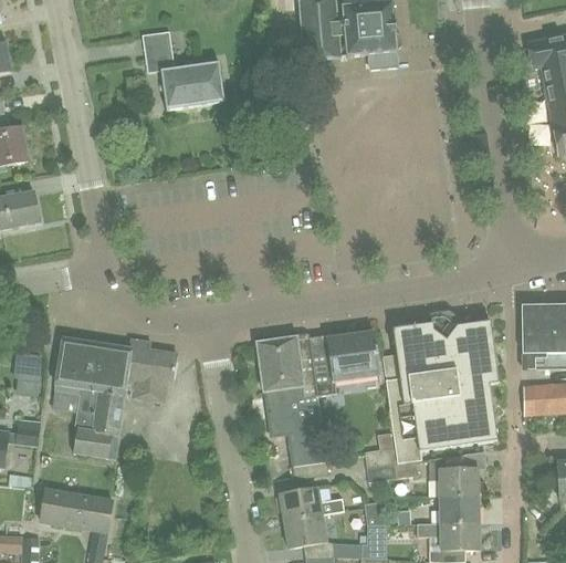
[(391,0),(386,1),(386,0),(299,0),(304,60),(349,55),(350,56),(366,54),(367,69),(380,68),(378,53),(397,51),(391,0)]
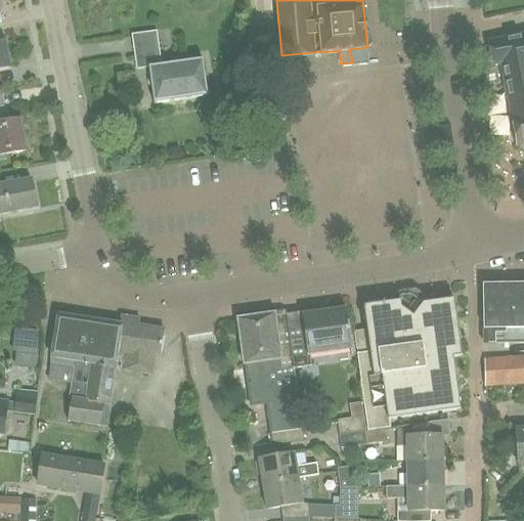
[(154,101),(208,94),(203,56),(161,61),(156,29),(132,32),(137,68),(148,66),(154,101)]
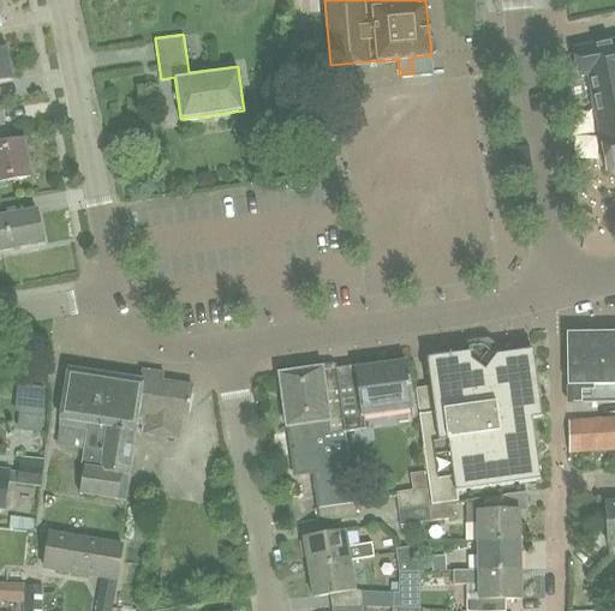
[(614,37),(572,47),(578,75),(586,72),(607,168),(614,167),(614,37)]
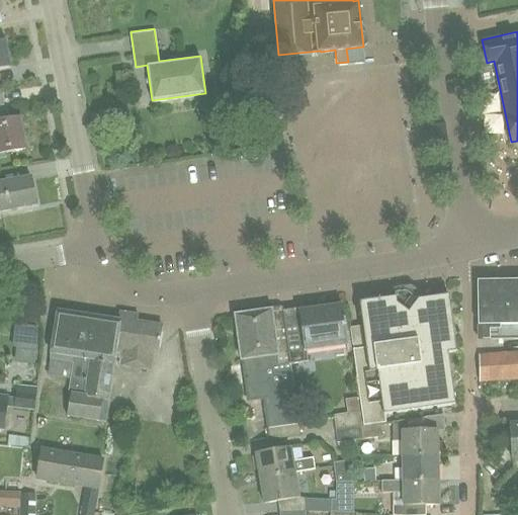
[(5,36),(0,37),(0,66),(10,65),(5,36)]
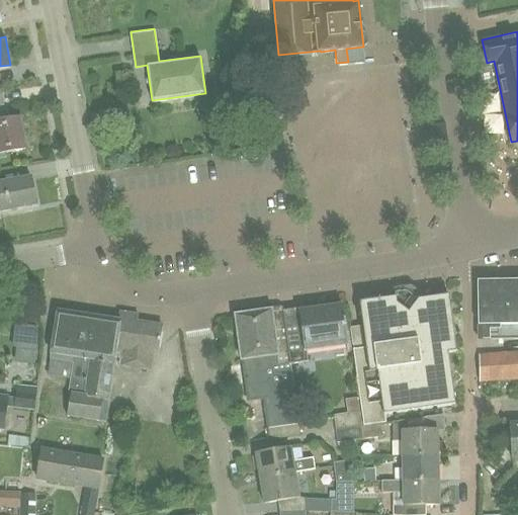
[(0,90),(0,156),(7,155),(7,151),(25,148),(19,116),(2,119),(1,114),(0,114),(0,103),(3,103),(0,90)]
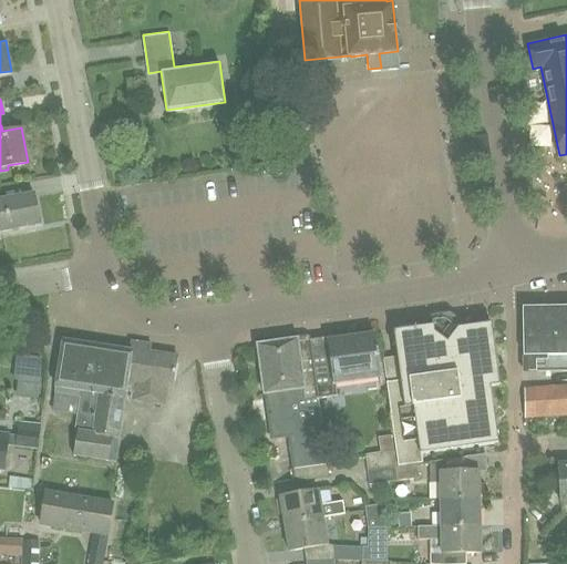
[(0,229),(40,223),(33,192),(3,198),(0,186),(0,229)]
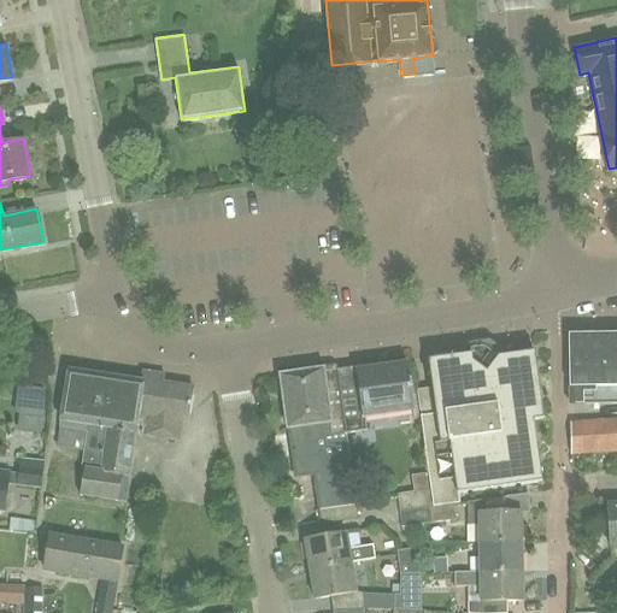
[(616,331),(569,334),(570,402),(616,401),(616,331)]
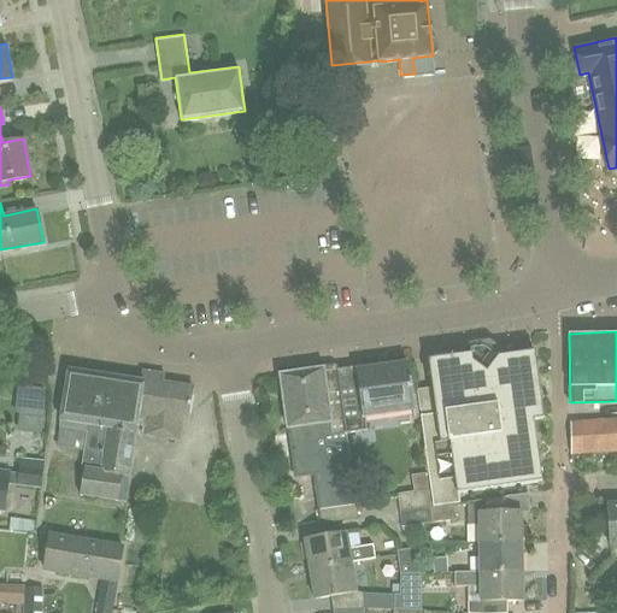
[(489,339),(469,341),(447,345),(448,355),(442,357),(436,358),(432,358),(428,359),(435,412),(419,413),(428,470),(433,505),(454,502),(459,501),(458,491),(541,481),(533,419),(542,418),(534,351),(501,355),(500,347),(489,339)]
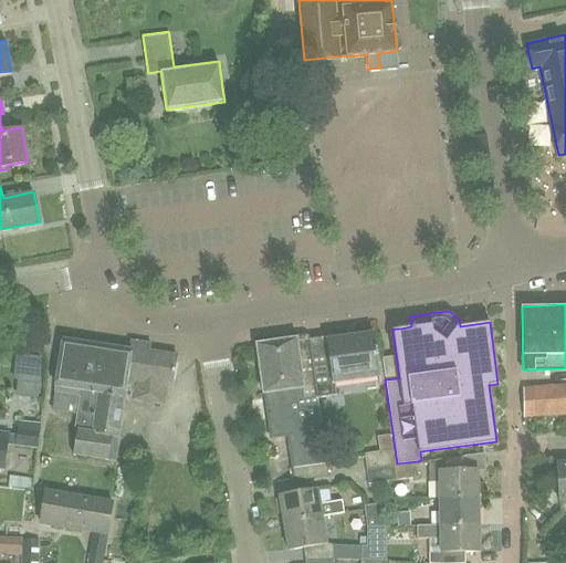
[(374,332),(310,341),(316,396),(335,394),(334,379),(359,376),(358,373),(378,371),(374,332)]
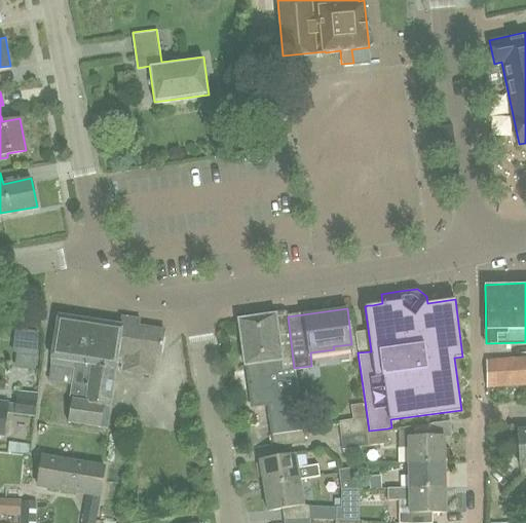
[(119,323),(58,312),(50,357),(51,357),(49,377),(72,381),(70,398),(72,399),(68,419),(107,425),(117,356),(121,357),(120,362),(124,362),(122,368),(152,372),(155,356),(161,356),(165,329),(139,324),(140,318),(120,314),(119,323)]
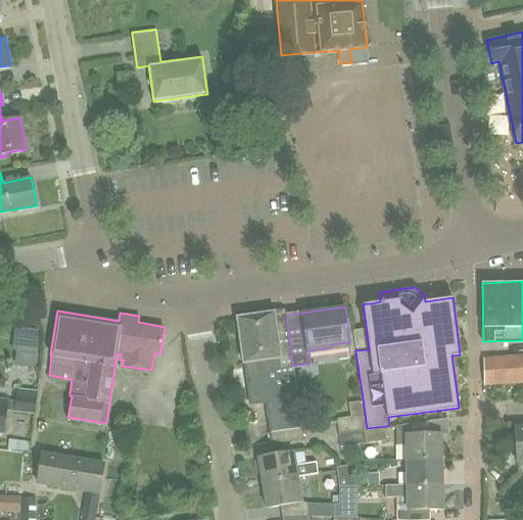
[(292,366),(286,315),(285,313),(274,314),(274,313),(238,318),(250,403),(267,400),(269,414),(268,414),(270,430),(301,426),(301,432),(307,431),(306,423),(305,417),(299,417),(298,411),(292,366)]
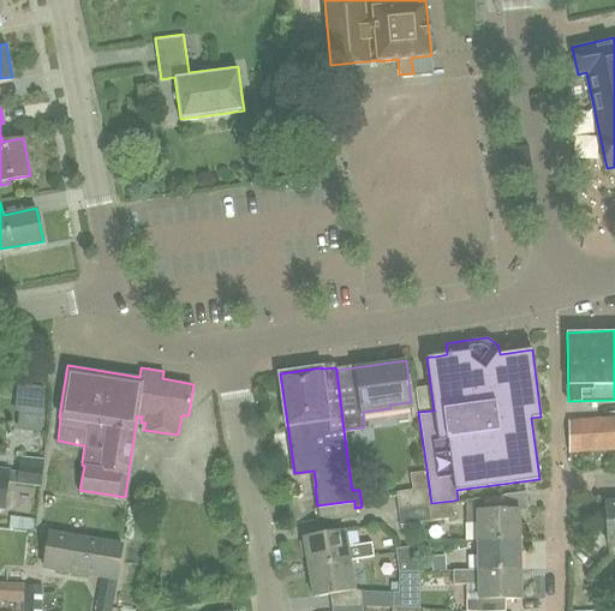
[(614,447),(614,415),(568,419),(568,450),(614,447)]
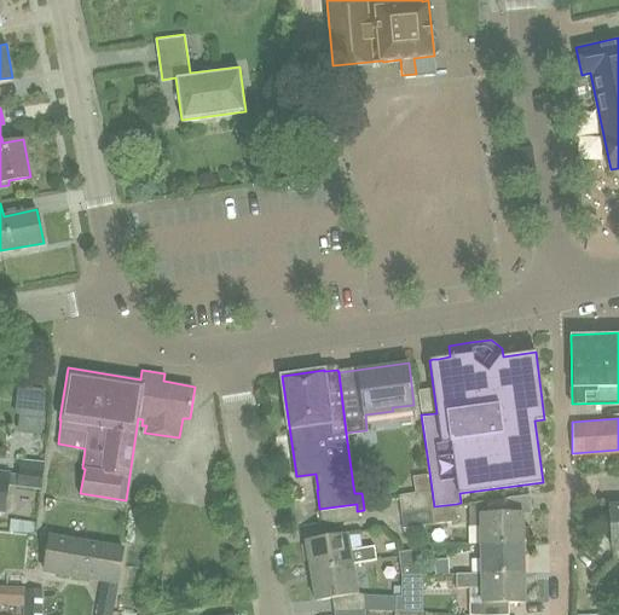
[(41,486),(42,468),(19,465),(19,473),(9,471),(10,471),(0,470),(0,508),(5,509),(9,483),(34,486),(34,488),(40,489),(41,486)]
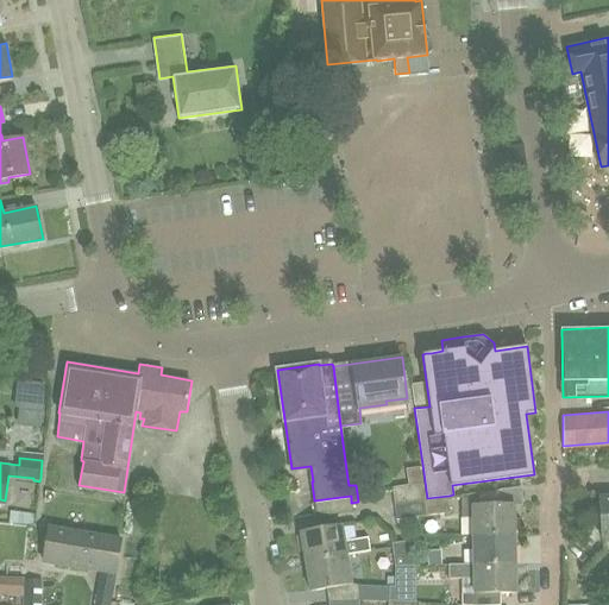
[(427,498),(422,464),(406,466),(407,483),(390,485),(394,504),(424,499),(427,498)]
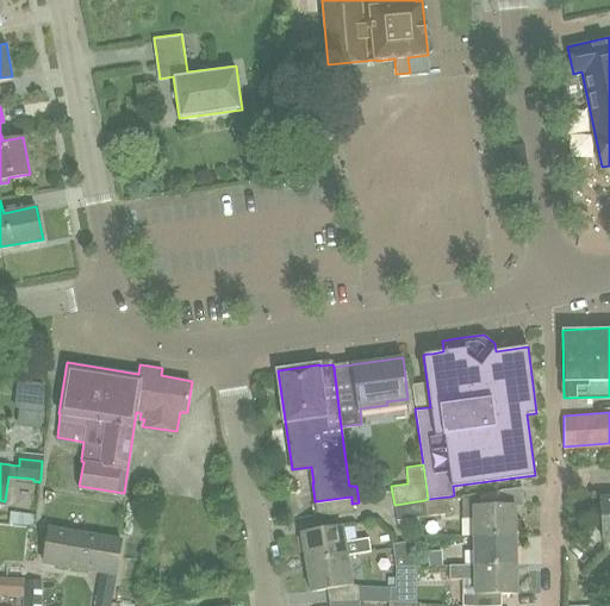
[(515,533),(515,505),(517,505),(517,487),(461,494),(462,516),(472,516),(473,535),(515,533)]
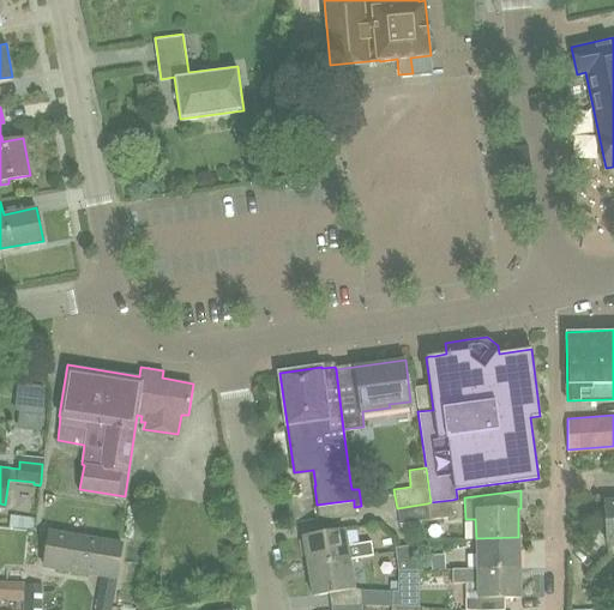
[(607,542),(613,541),(613,496),(603,497),(607,542)]
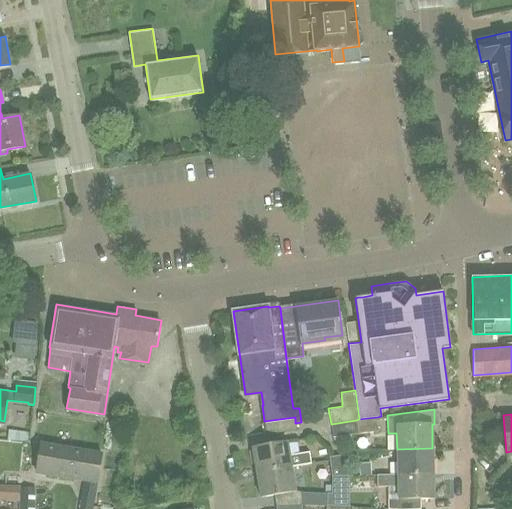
[(378,430),(377,417),(359,419),(356,420),(357,433),(378,430)]
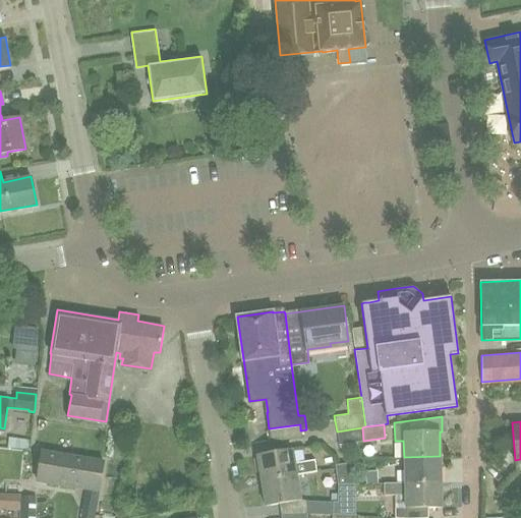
[(362,427),(337,432),(339,445),(363,441),(362,427)]
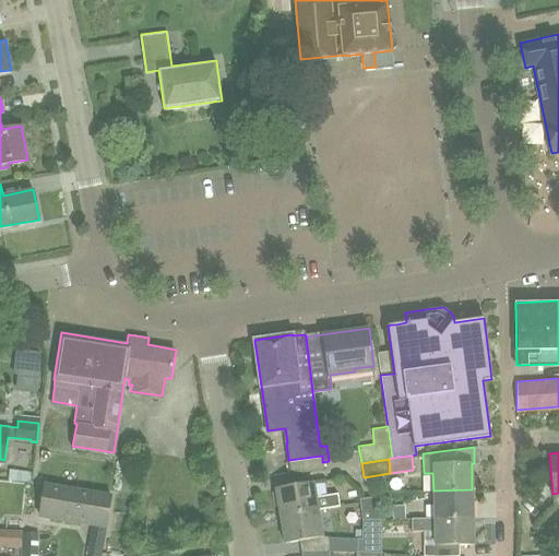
[(72,521),(78,488),(45,483),(39,516),(72,521)]
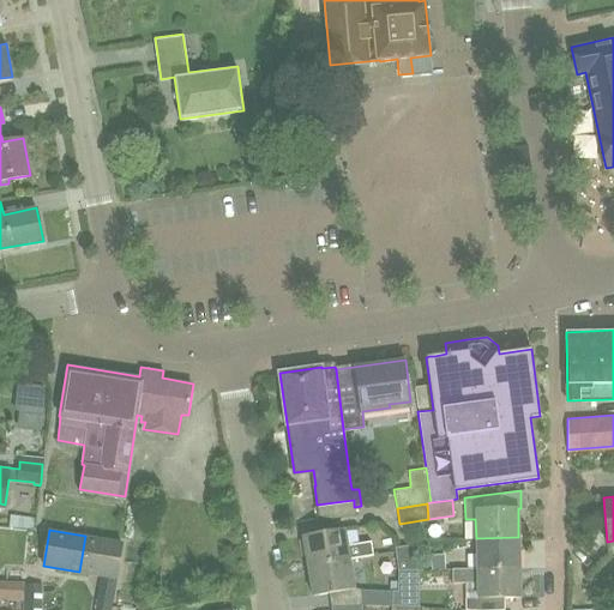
[(369,541),(347,544),(343,530),(301,536),(306,565),(372,554),(369,541)]
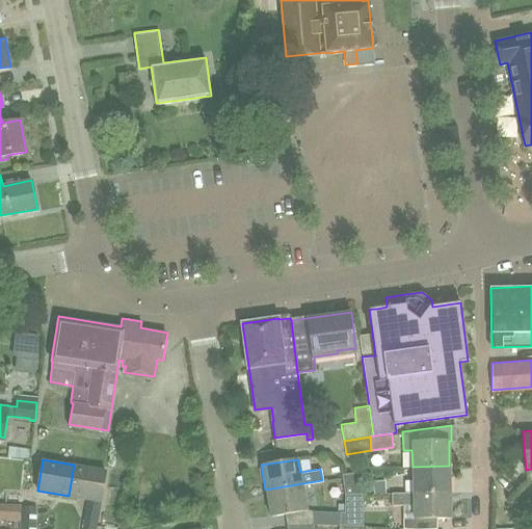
[(95,528),(105,470),(74,465),(69,496),(87,498),(82,528),(95,528)]
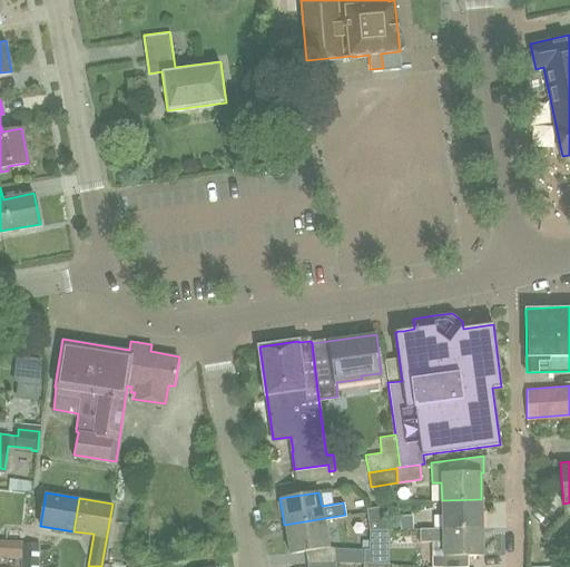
[(482,527),(481,499),(442,500),(442,528),(482,527)]
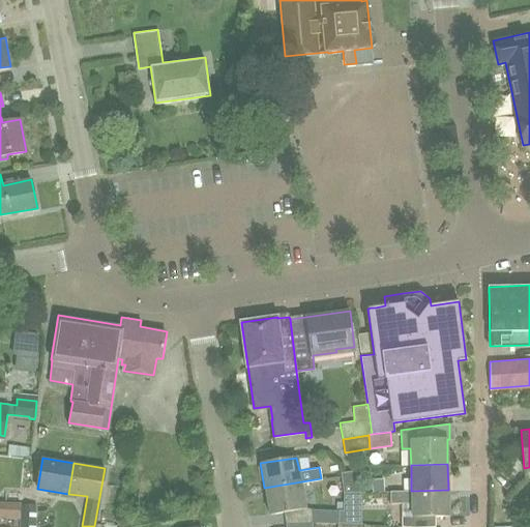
[(357,468),(340,471),(344,492),(360,491),(357,468)]
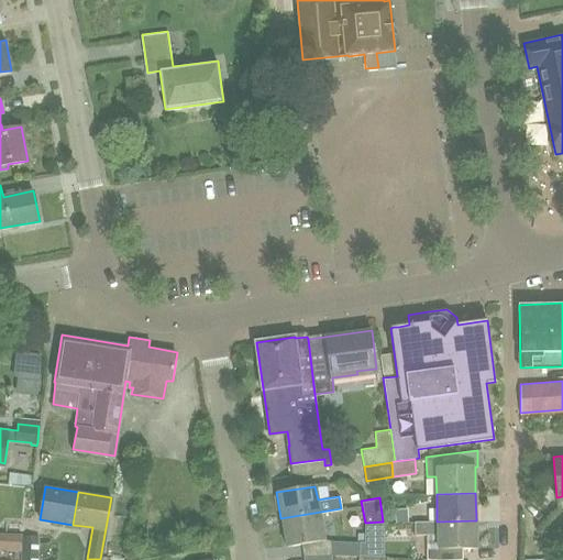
[(324,538),(320,513),(341,508),(280,518),(285,545),(324,538)]
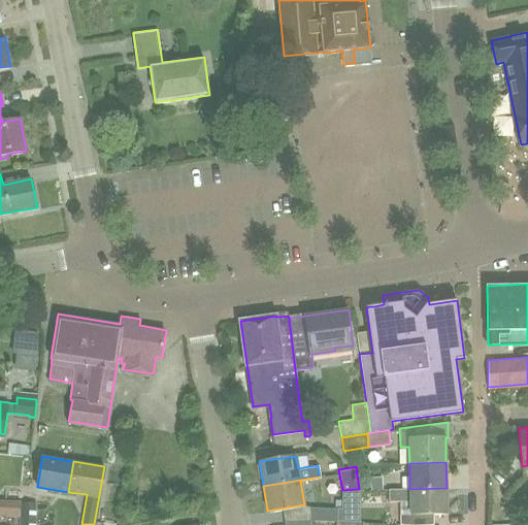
[(447,488),(409,489),(389,489),(389,500),(409,501),(410,513),(400,514),(400,523),(411,523),(434,523),(434,513),(447,513),(447,488)]
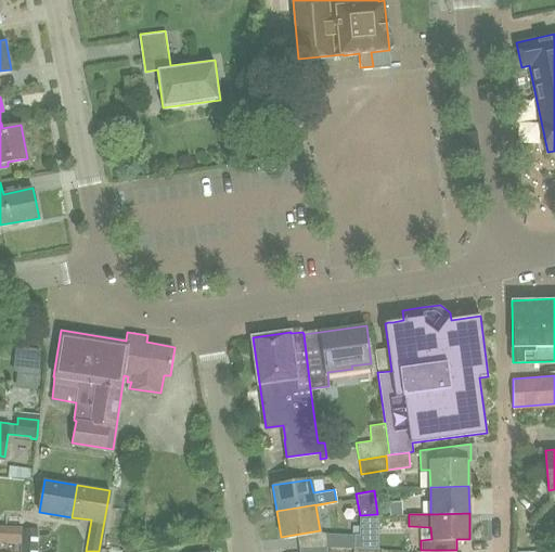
[(554,531),(549,523),(534,533),(543,544),(554,536),(554,531)]
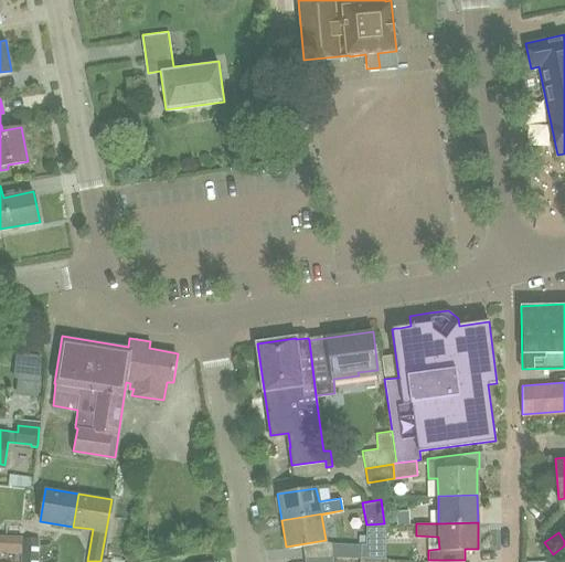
[(0,550),(22,551),(22,536),(0,534),(0,550)]
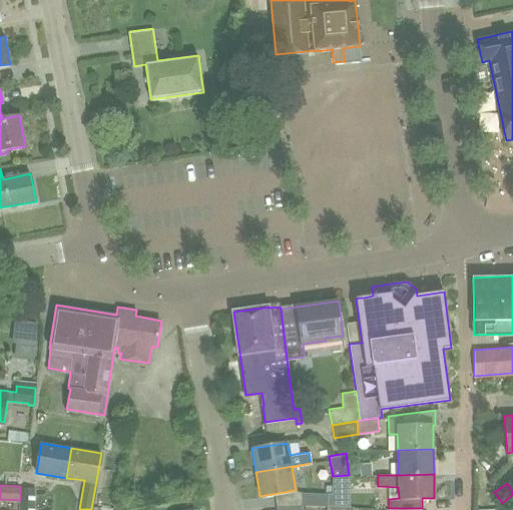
[(34,509),(35,504),(36,486),(20,486),(20,500),(19,509),(34,509)]
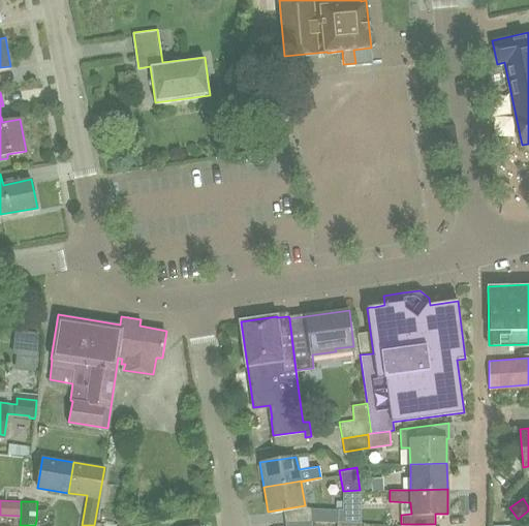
[(337,520),(338,507),(312,506),(312,520),(337,522),(337,520)]
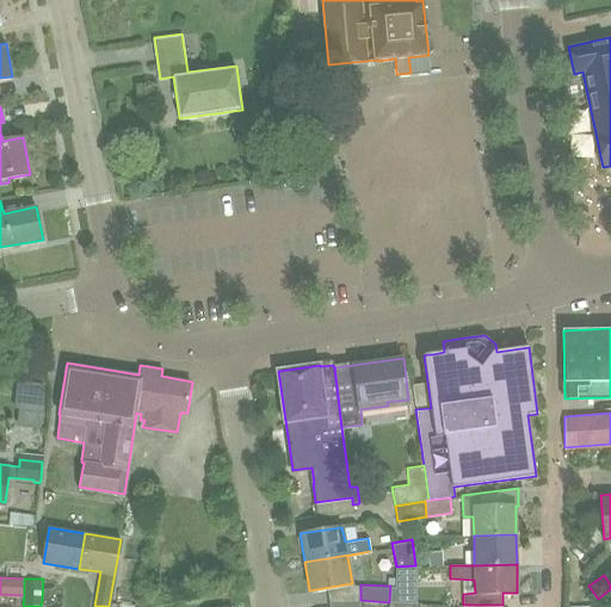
[(421,588),(390,586),(389,600),(405,601),(420,601),(421,588)]
